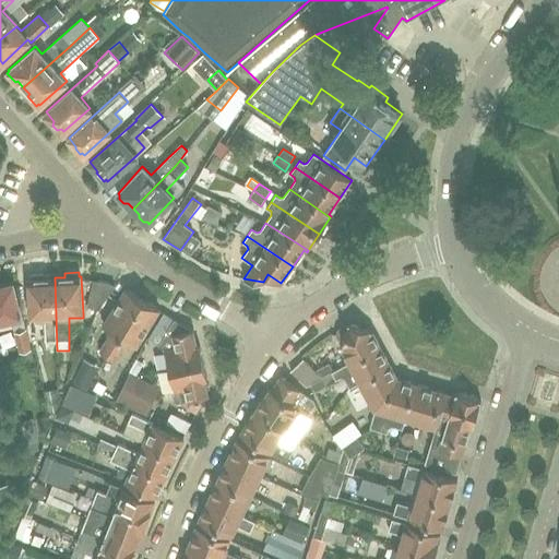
[(45,351),(57,351),(55,277),(44,278),(44,274),(30,275),(30,278),(27,278),(30,320),(44,319),(45,351)]
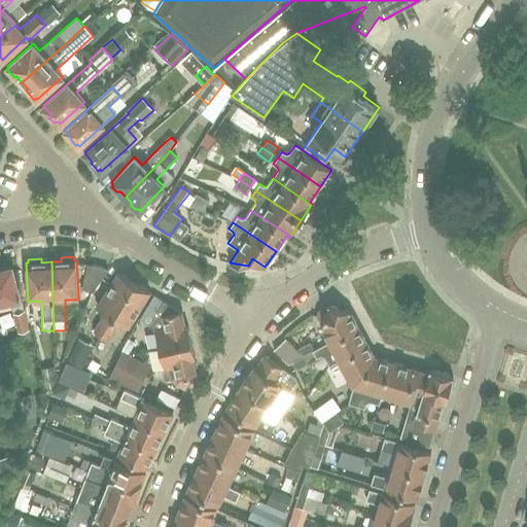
[(93,291),(102,278),(108,269),(89,264),(82,288),(93,291)]
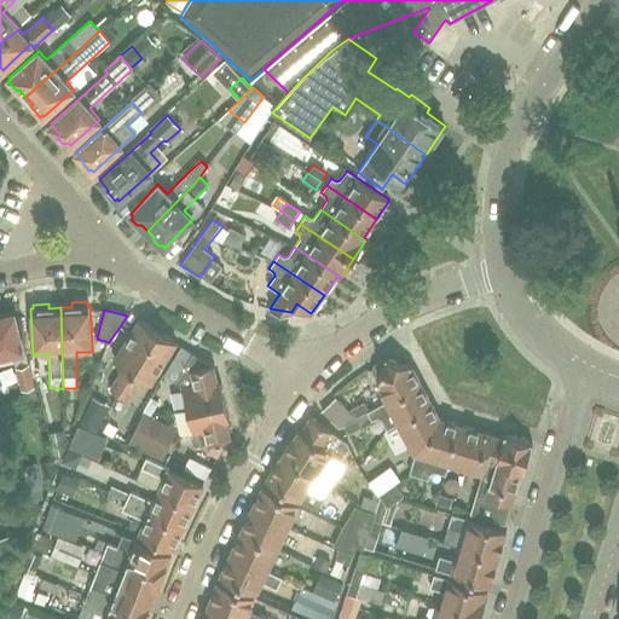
[(0,360),(27,354),(22,337),(21,337),(15,312),(3,316),(0,313),(0,360)]
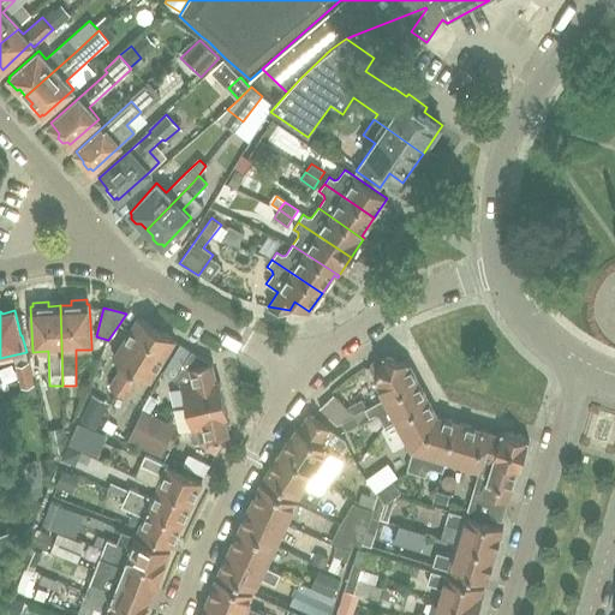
[(111,386),(119,392),(156,329),(138,317),(113,358),(124,365),(111,386)]
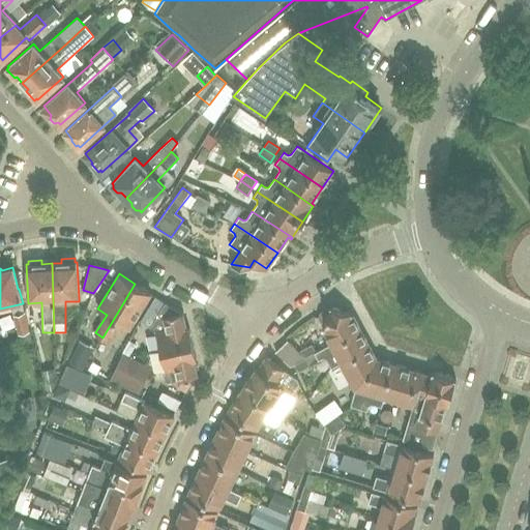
[(135,284),(102,337),(109,342),(120,323),(129,328),(151,293),(135,284)]
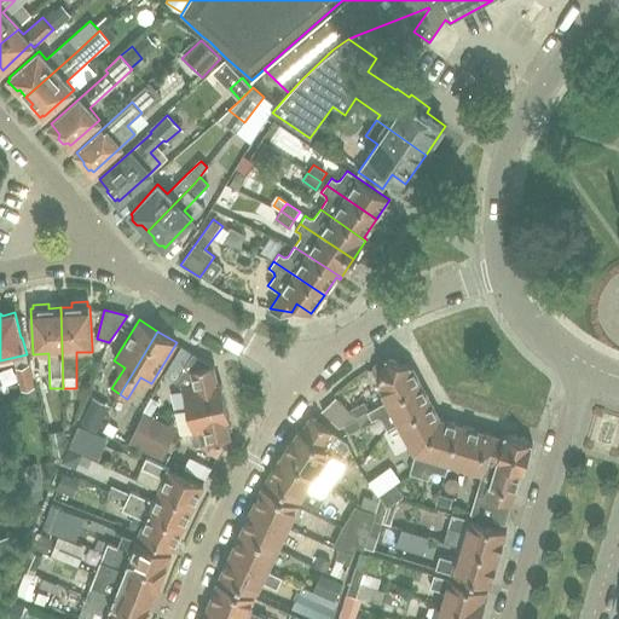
[(189,409),(225,400),(221,382),(218,383),(214,365),(213,365),(194,353),(177,382),(183,386),(189,409)]
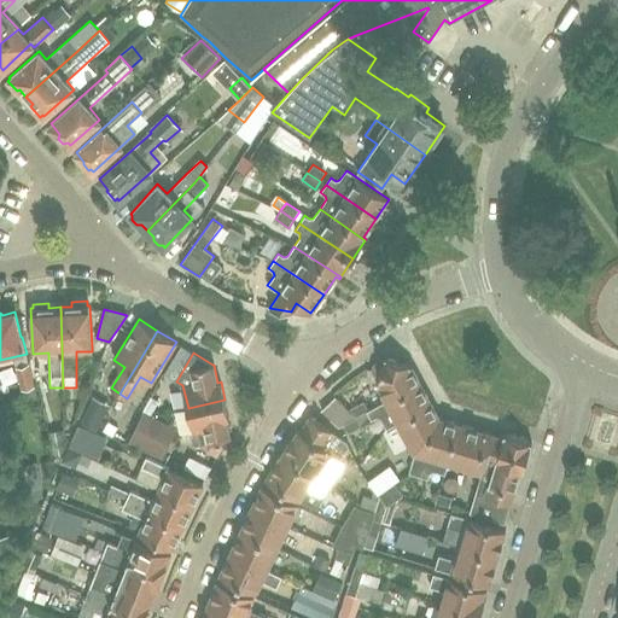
[(388,402),(421,384),(410,365),(385,357),(385,359),(375,365),(373,371),(379,382),(378,383),(388,402)]
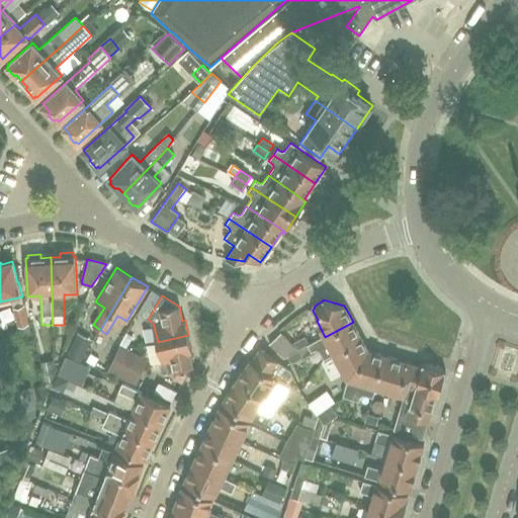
[(24,305),(13,308),(17,327),(28,324),(24,305)]
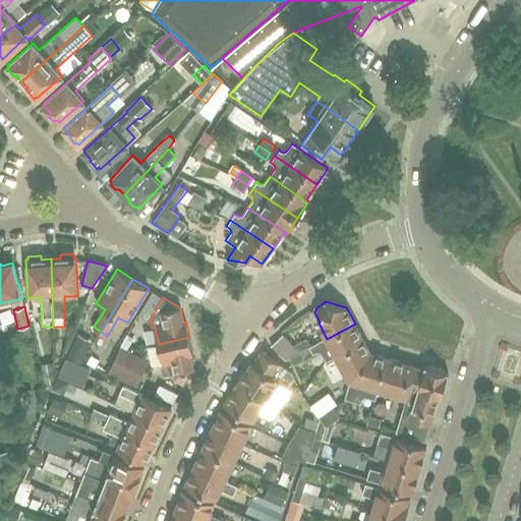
[(327,339),(310,347),(309,348),(312,355),(317,352),(321,353),(325,362),(335,356),(336,357),(364,342),(355,324),(327,339)]
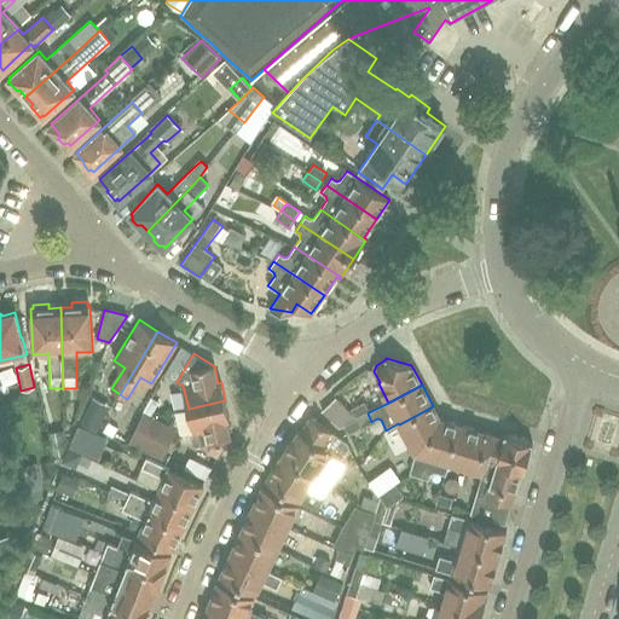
[(96,432),(109,406),(92,398),(80,423),(96,432)]
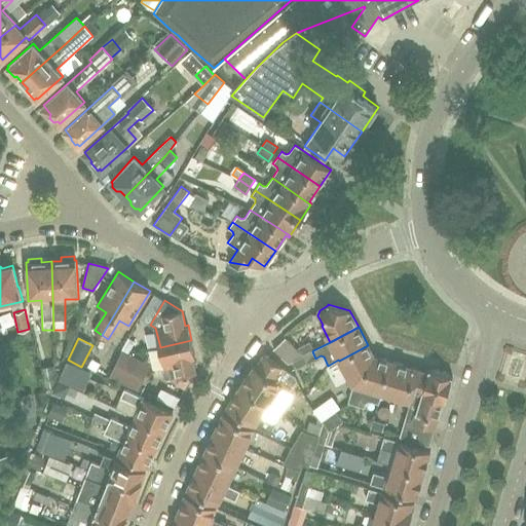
[(293,346),(285,338),(273,349),(288,364),(302,355),(293,346)]
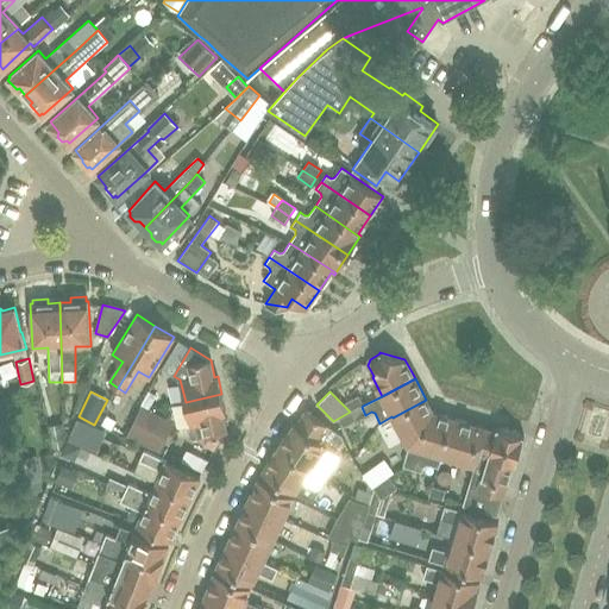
[(194,439),(226,432),(223,413),(226,412),(221,394),(186,402),(194,439)]
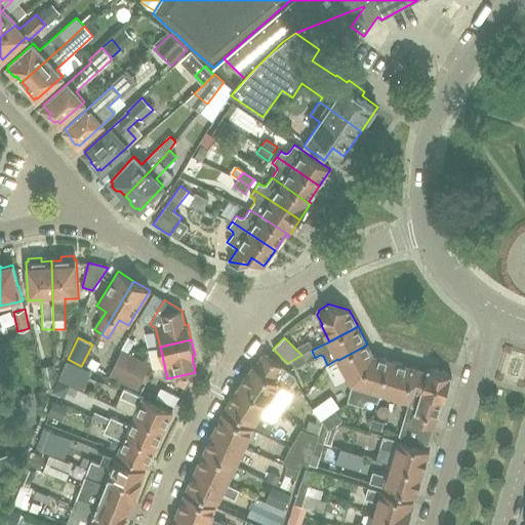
[(303,355),(312,351),(313,350),(309,342),(298,348),(303,356),(303,355)]
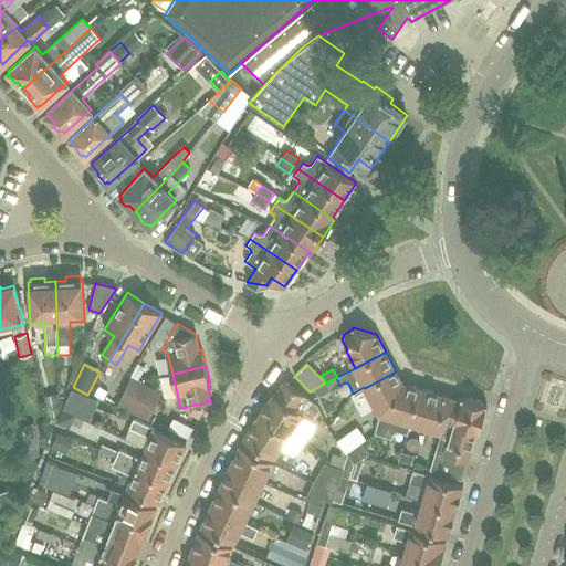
[(389,413),(406,381),(399,377),(396,371),(365,388),(377,412),(379,412),(373,433),(383,437),(389,413)]
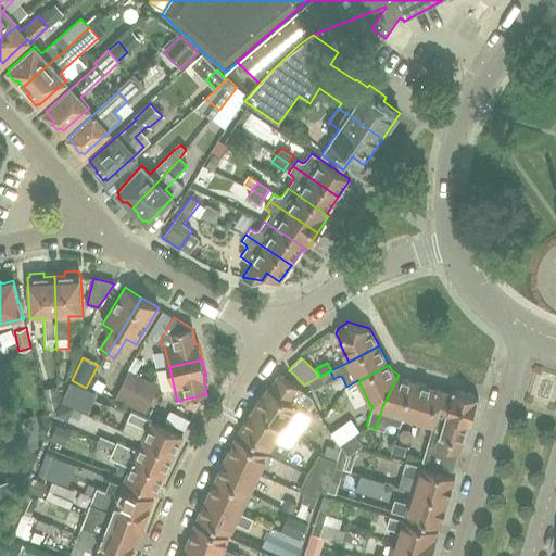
[(115,399),(147,413),(160,384),(128,370),(115,399)]
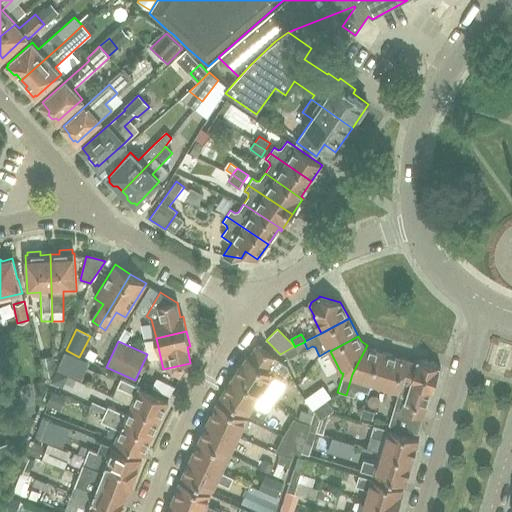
[(257,345),(249,358),(248,358),(273,376),(281,382),(289,370),(286,365),(275,358),(257,345)]
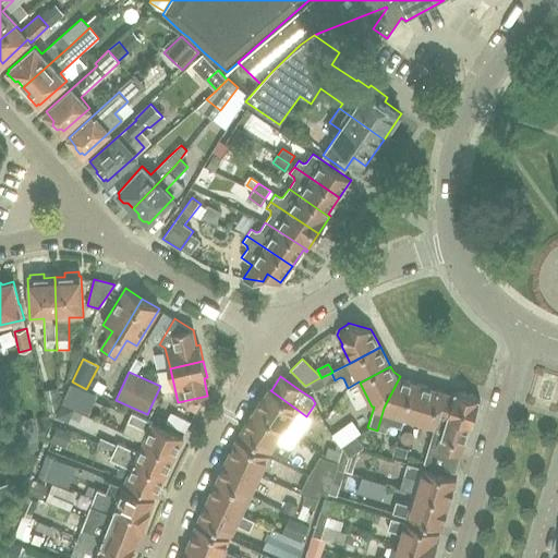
[(384,408),(377,431),(386,433),(388,427),(391,425),(401,428),(405,414),(412,416),(422,385),(407,380),(400,376),(384,408)]
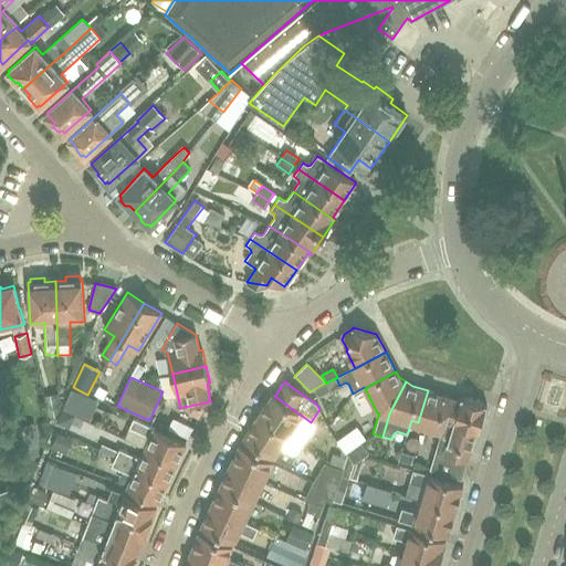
[(331,390),(326,383),(326,384),(315,389),(318,397),(331,390)]
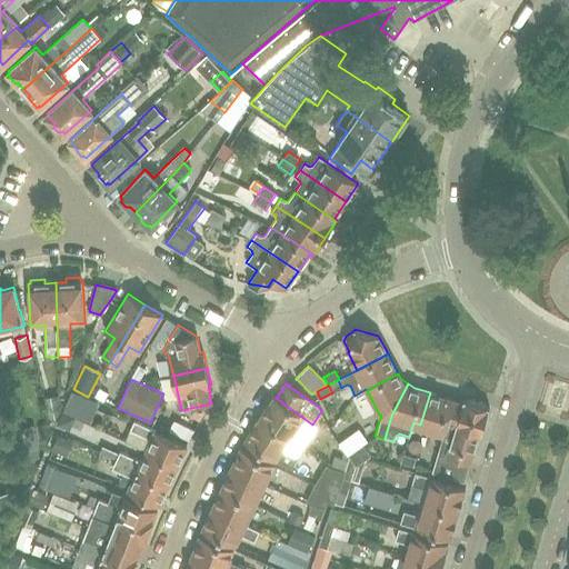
[(445,433),(445,432),(448,433),(458,401),(430,392),(420,425),(420,426),(445,433)]
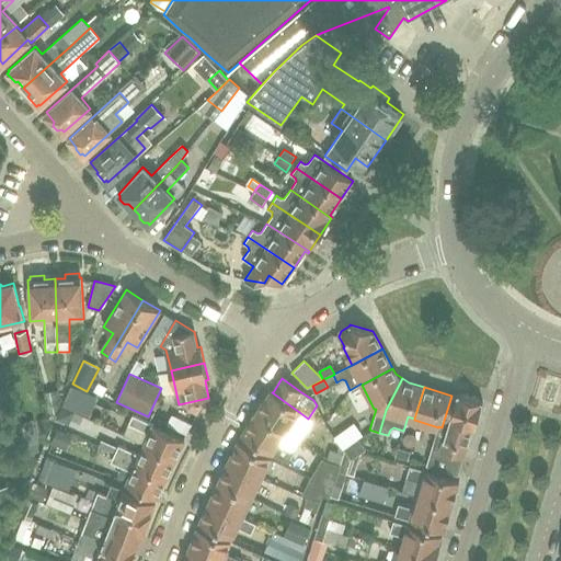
[(256,412),(286,433),(299,412),(272,392),(273,392),(271,391),(256,412)]
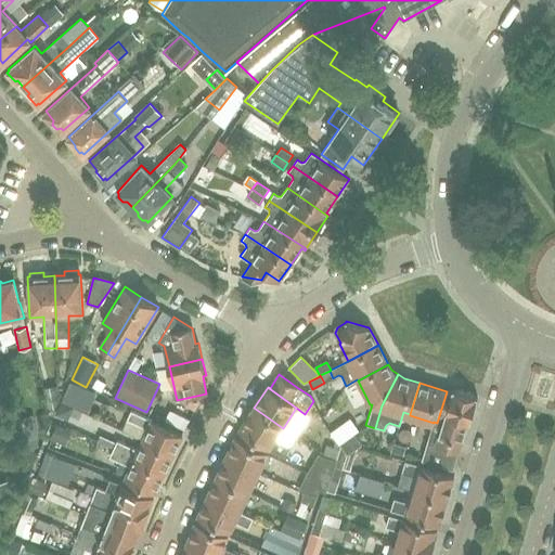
[(434,422),(434,423),(423,461),(453,470),(467,423),(470,423),(472,420),(475,414),(477,408),(477,401),(478,397),(475,396),(470,394),(462,390),(455,390),(452,390),(451,392),(447,391),(437,423),(434,422)]
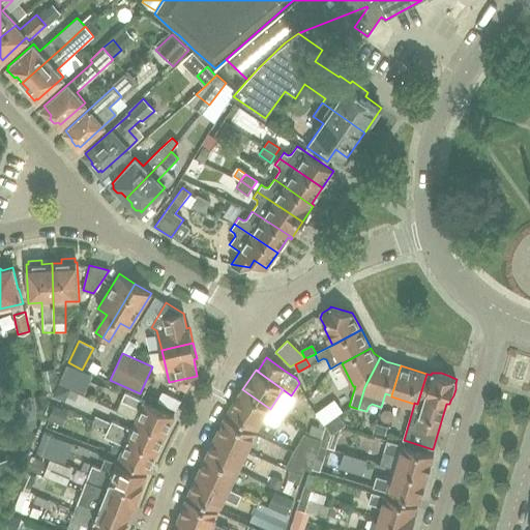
[(283,417),(270,409),(242,389),(229,410),(257,429),(270,436),(276,428),(283,417)]
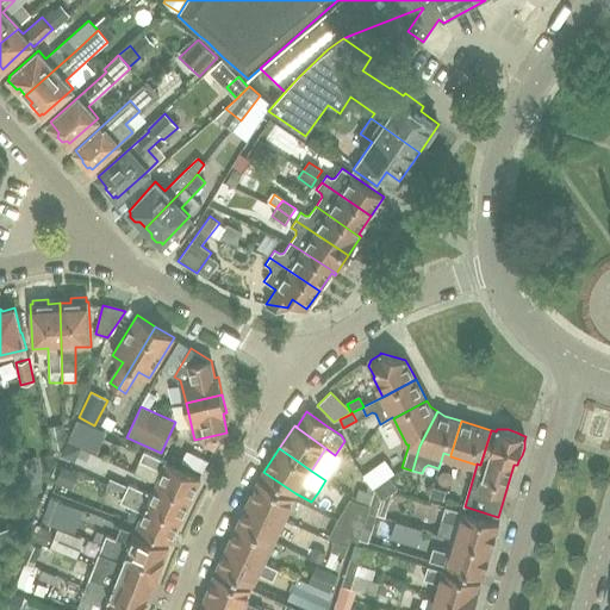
[(98,453),(91,465),(118,480),(124,468),(98,453)]
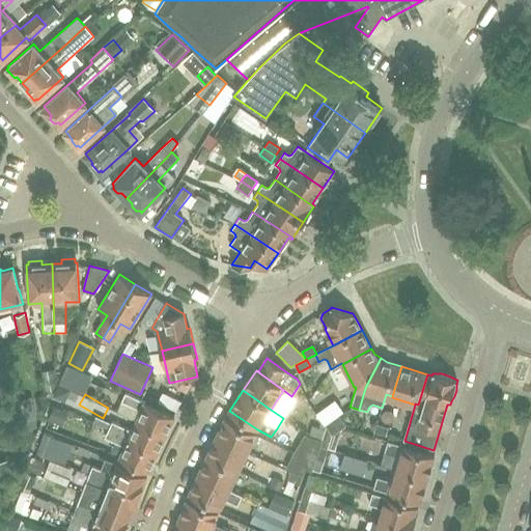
[(137,421),(166,435),(174,416),(126,394),(122,401),(141,411),(137,421)]
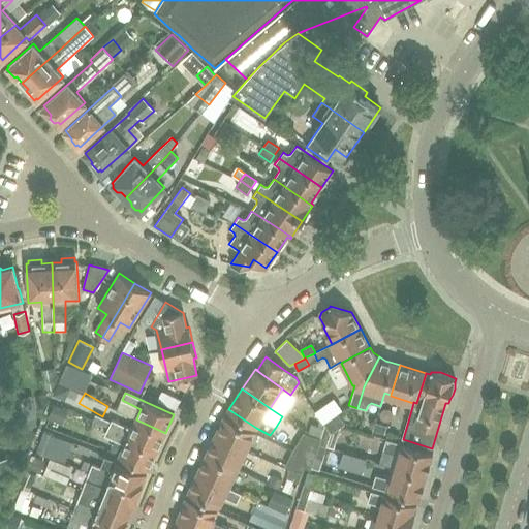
[(37,418),(32,396),(13,400),(18,422),(37,418)]
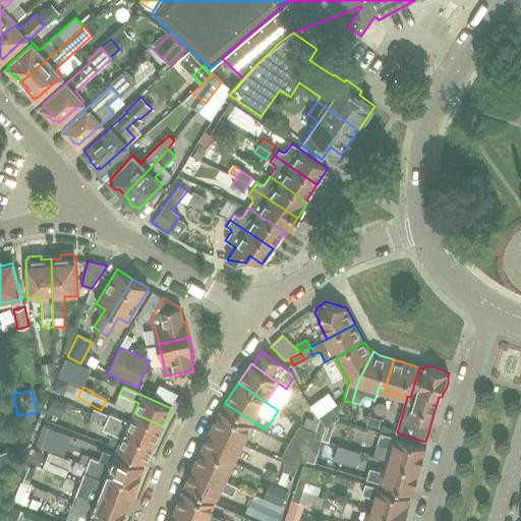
[(332,406),(326,396),(311,406),(319,416),(332,406)]
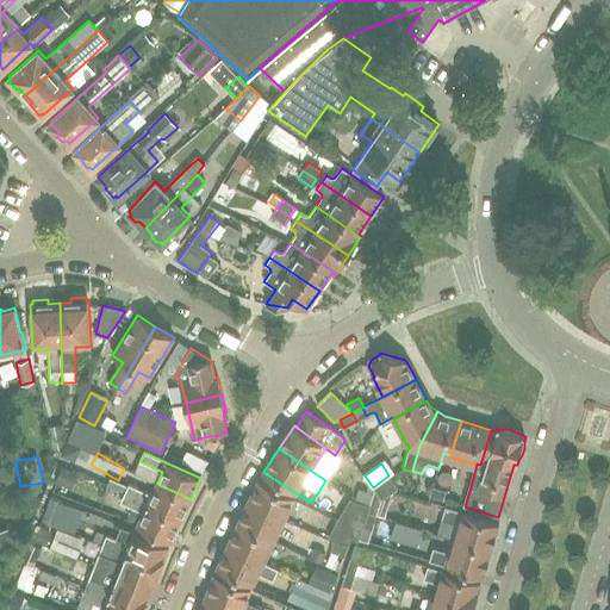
[(72,468),(63,489),(101,504),(109,484),(72,468)]
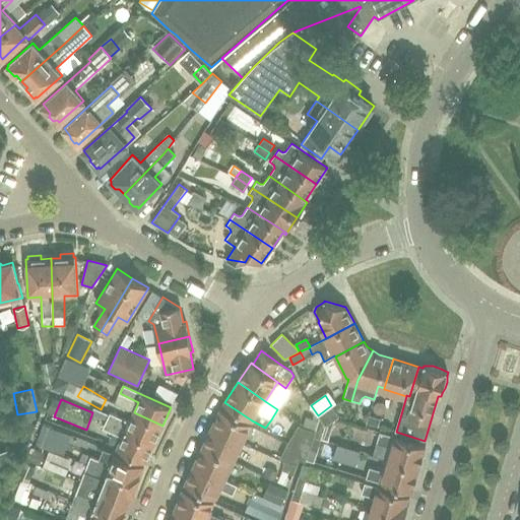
[(332,407),(320,415),(320,416),(326,426),(327,425),(335,419),(339,416),(332,407)]
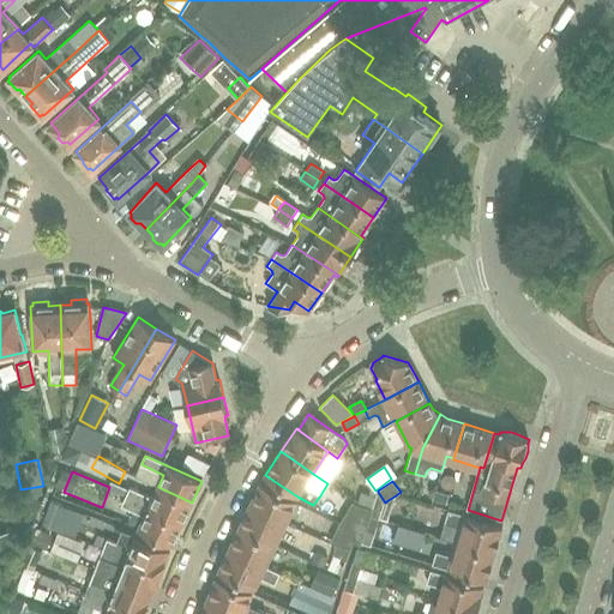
[(296,500),(260,483),(250,506),(286,522),(296,500)]
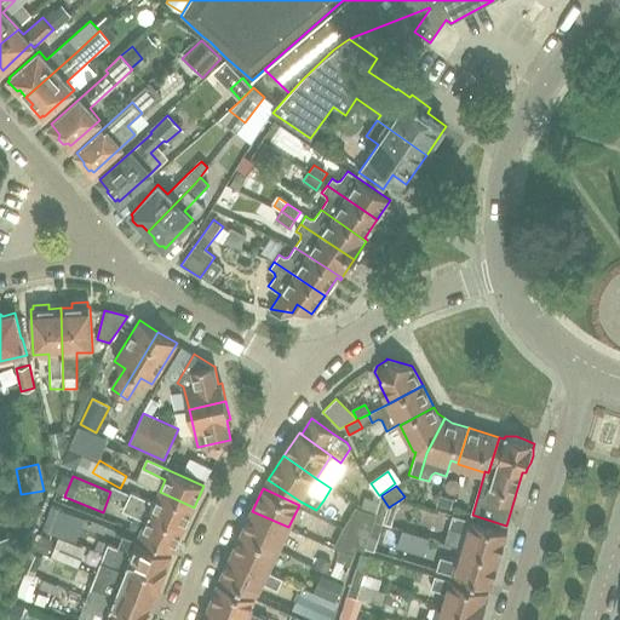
[(132,493),(127,501),(184,528),(194,507),(160,492),(154,504),(132,493)]
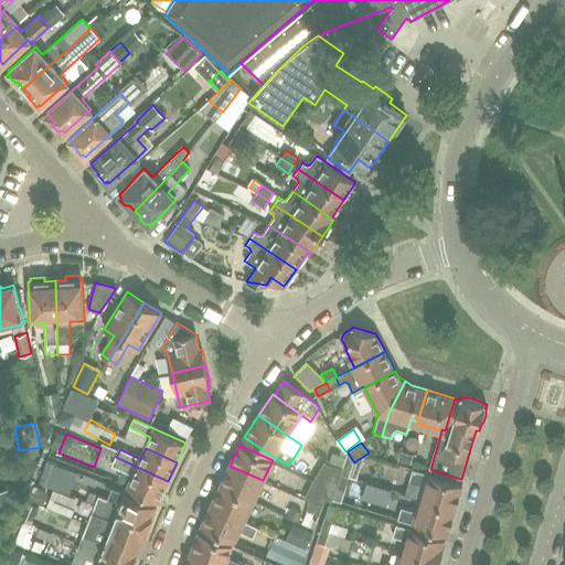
[(411,464),(413,455),(401,450),(398,460),(411,464)]
